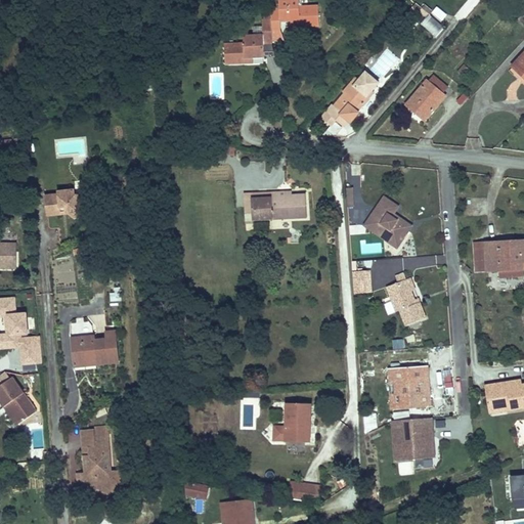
[(299,18),(300,28),(319,27),(318,6),(300,7),(299,0),(279,0),(279,9),(271,9),(271,14),(272,19),(272,31),(281,30),(280,19),(292,19),(299,18)]
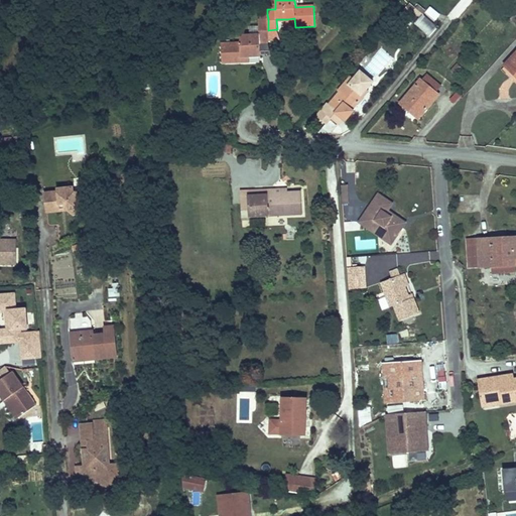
[(415,9),(409,4),(404,10),(410,15),(415,9)]
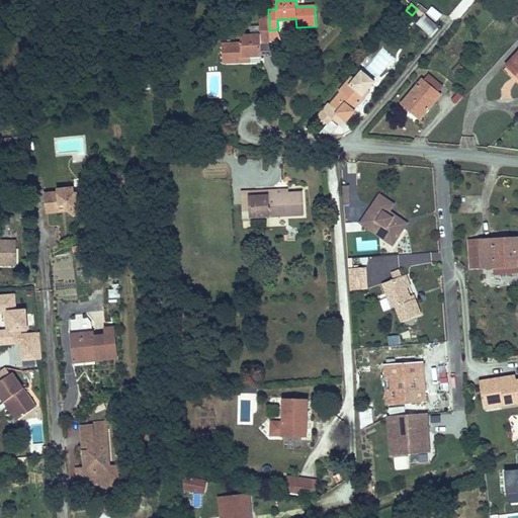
[(418,8),(425,14),(427,12),(420,5),(418,8)]
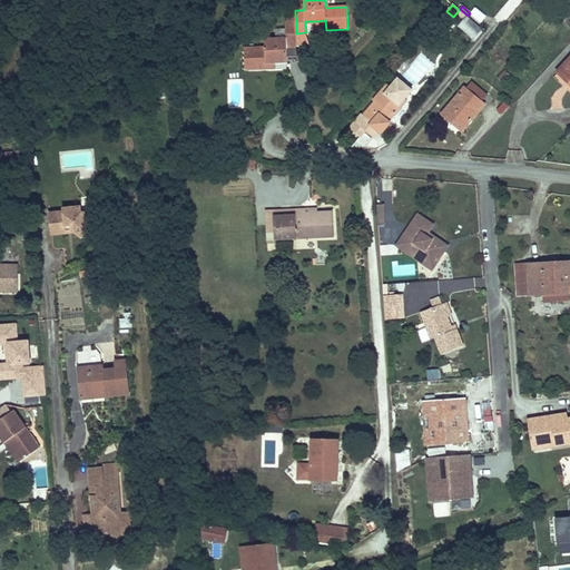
[(464,20),(468,16),(460,9),(457,13),(464,20)]
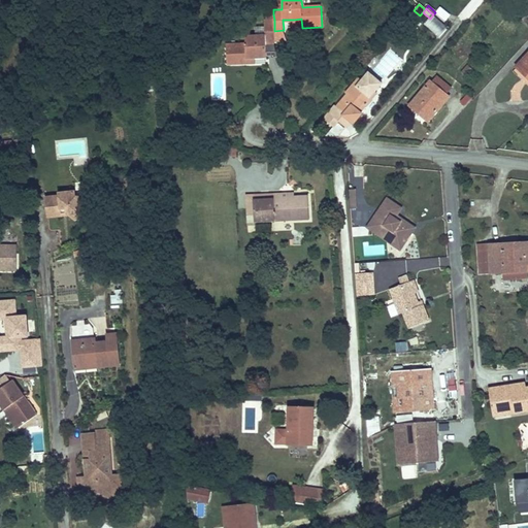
[(433,15),(425,25),(439,37),(448,27),(433,15)]
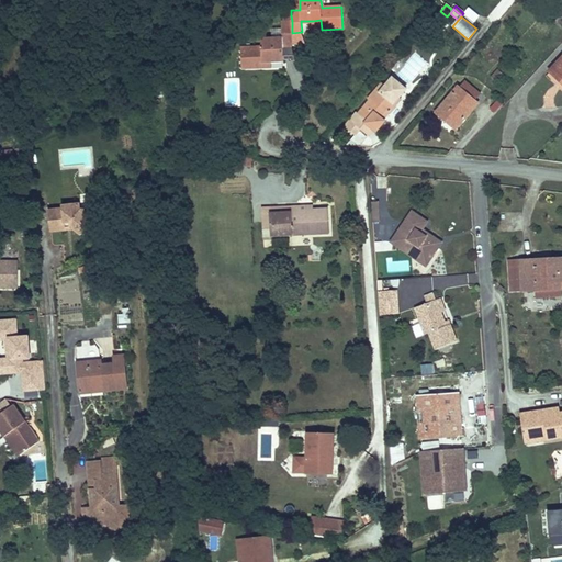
[(292,42),(292,33),(292,21),(283,22),(282,22),(282,37),(261,38),(261,47),(242,47),(242,69),(263,68),(263,63),(270,63),(284,63),(283,47),(293,47),(292,42)]
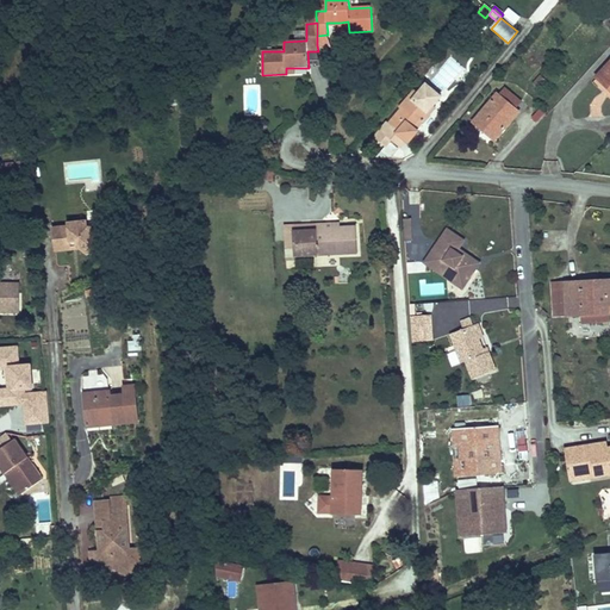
[(328,45),(328,35),(317,36),(317,45),(328,45)]
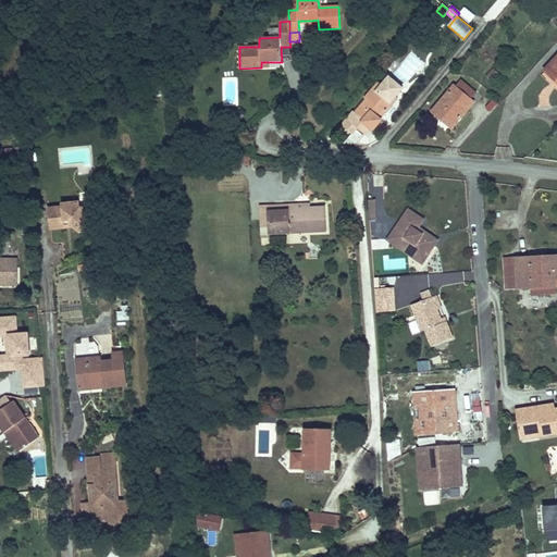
[(499,74),(494,69),(486,76),(492,82),(499,74)]
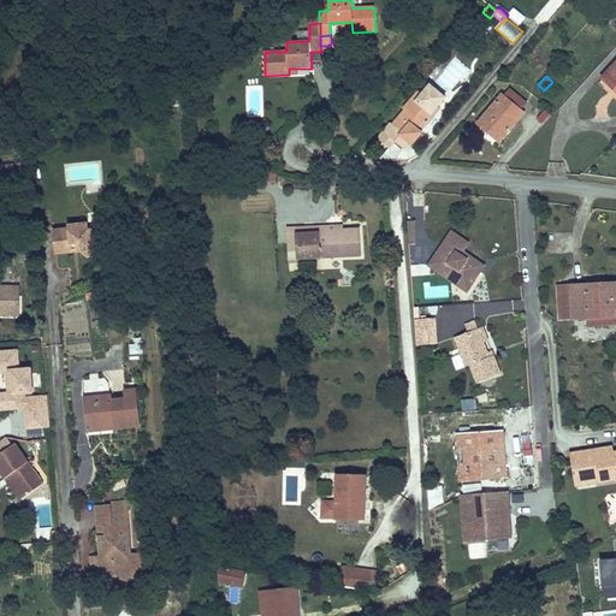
[(615,80),(599,98),(612,110),(609,113),(615,119),(615,80)]
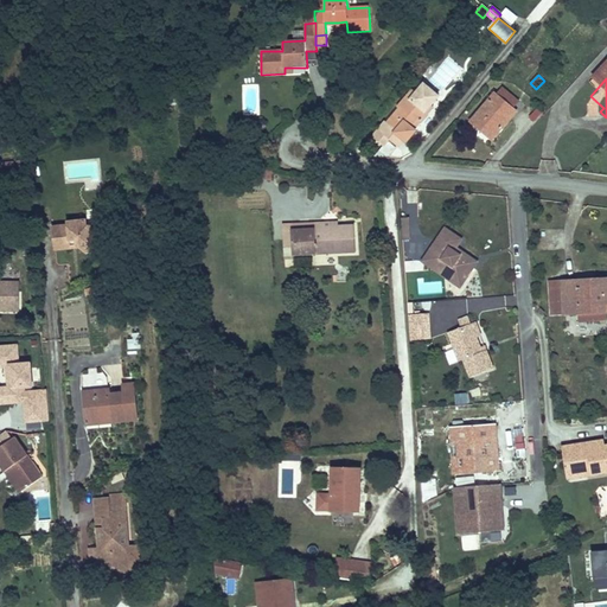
[(415,96),(411,93),(398,108),(400,109),(388,123),(387,122),(372,138),(383,147),(389,140),(398,148),(404,141),(407,142),(416,132),(413,128),(420,121),(421,122),(434,107),(432,106),(439,97),(425,84),(417,94),(415,96)]
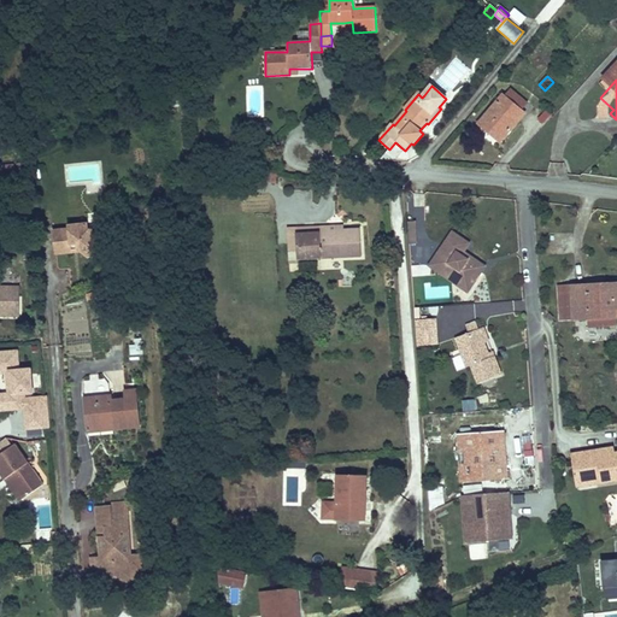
[(511,90),(505,97),(521,111),(527,104),(511,90)]
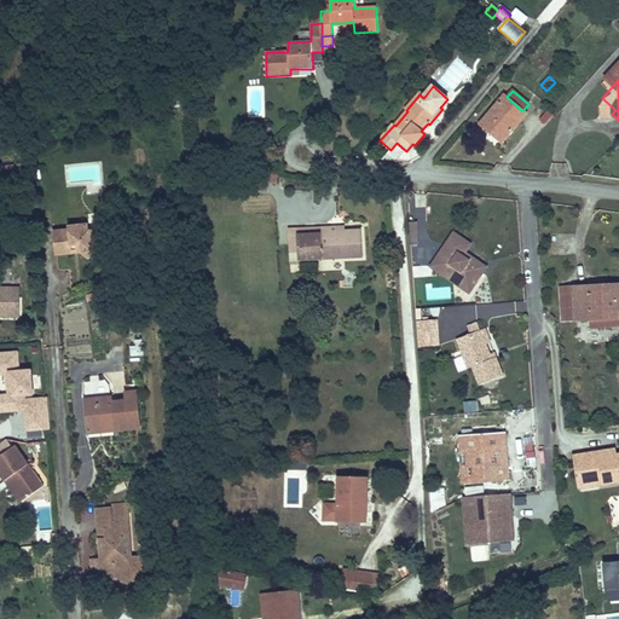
[(522,111),(507,97),(505,96),(481,125),(502,143),(526,114),(522,111)]
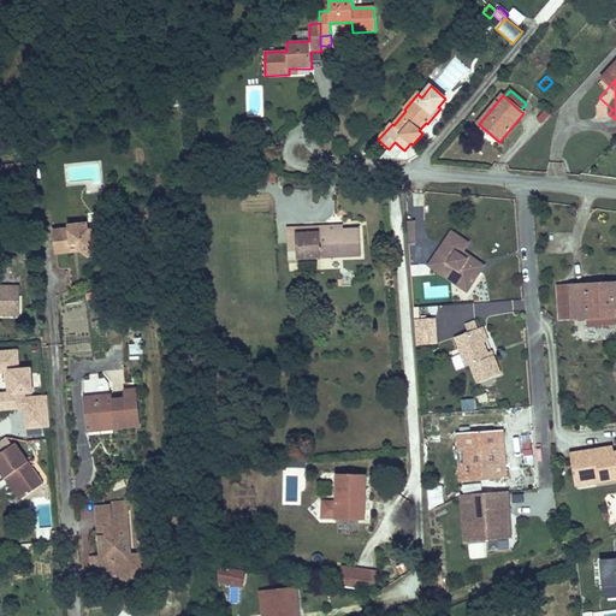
[(395,161),(404,150),(395,142),(389,149),(380,160),(395,161)]
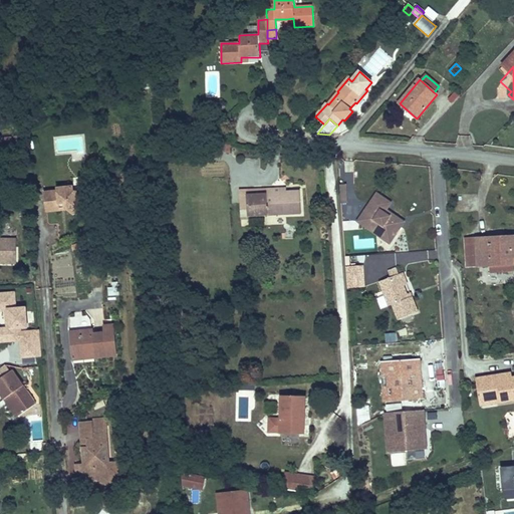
[(210,144),(210,152),(230,153),(231,145),(210,144)]
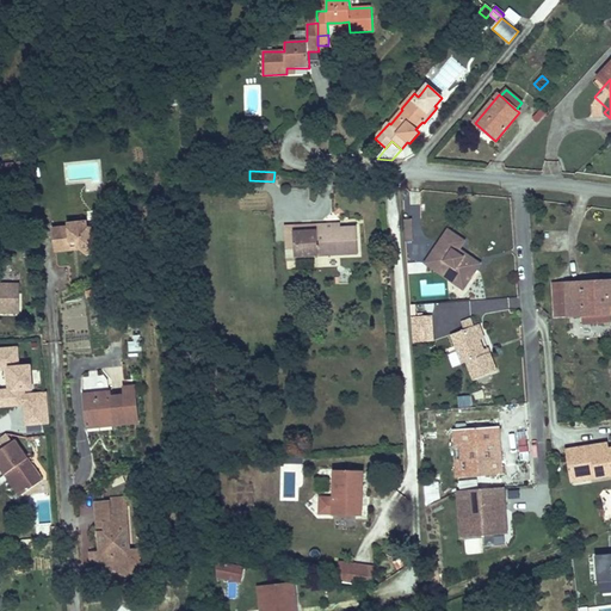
[(0,183),(11,181),(10,173),(0,173),(0,183)]
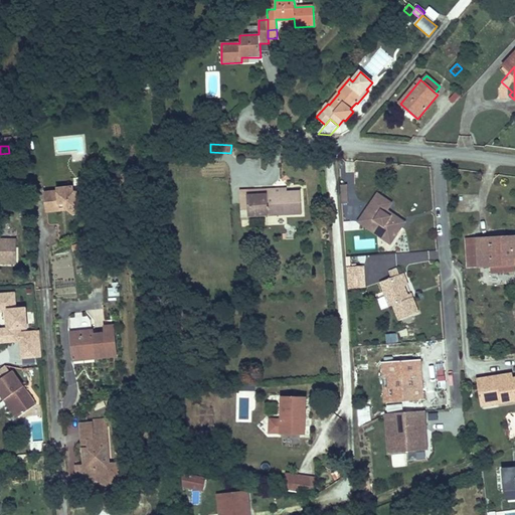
[(79,203),(86,196),(86,195),(80,191),(73,192),(73,187),(58,188),(58,191),(45,193),(47,212),(61,210),(60,208),(60,204),(65,204),(65,207),(73,214),(79,206),(79,203)]
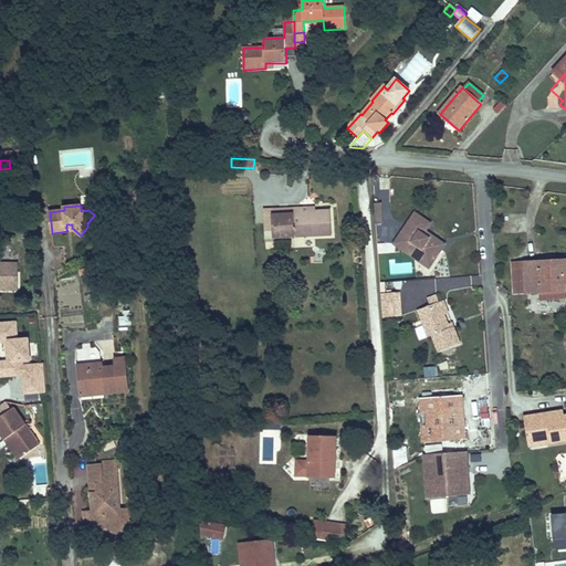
[(268,239),(273,239),(273,238),(332,234),(331,210),(315,211),(301,211),(301,208),(301,207),(272,209),(272,228),(268,229),(268,239)]
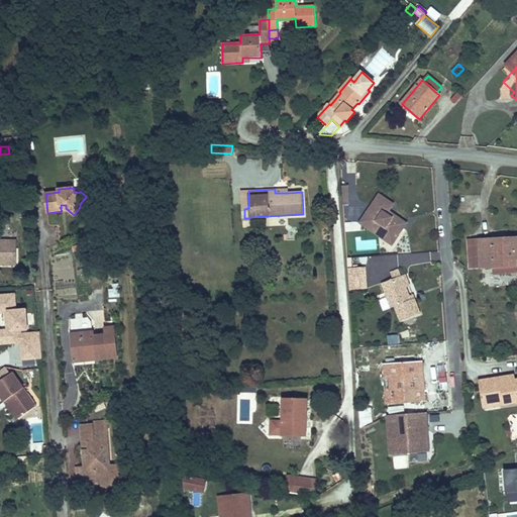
[(249,221),(249,218),(244,218),(244,209),(248,208),(248,191),(240,191),(242,221),(249,221)]
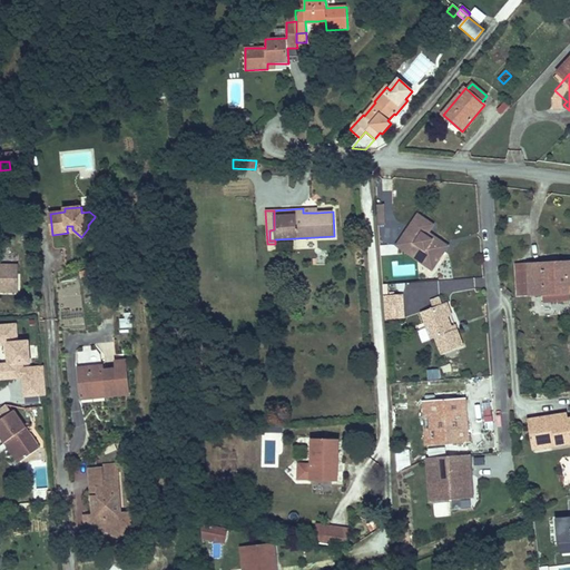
[(426,236),(429,233),(434,225),(419,214),(396,246),(432,269),(445,251),(432,242),(432,239),(426,236)]
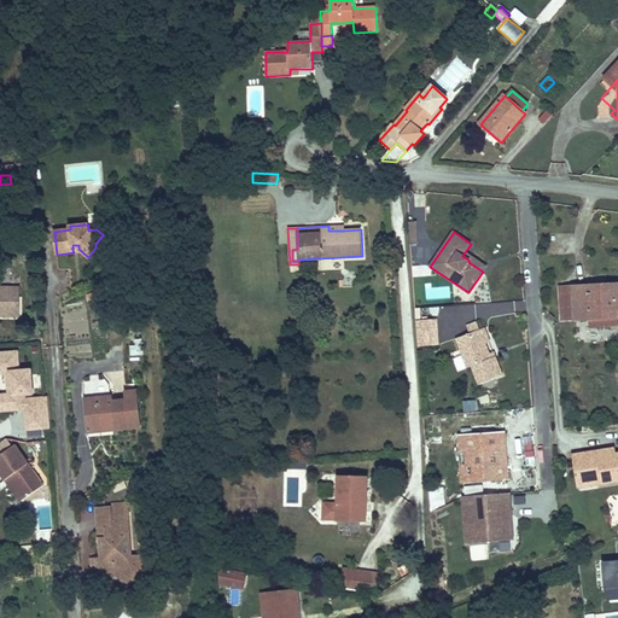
[(109,240),(103,235),(95,244),(95,248),(100,251),(109,240)]
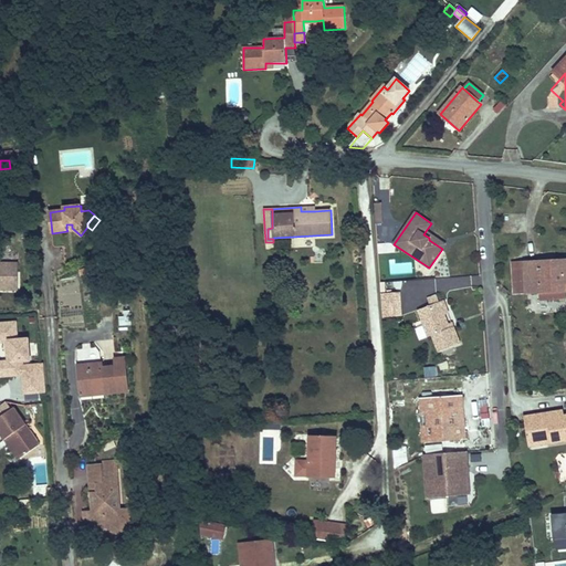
[(446,244),(426,231),(423,234),(429,238),(429,240),(442,249),(446,244)]
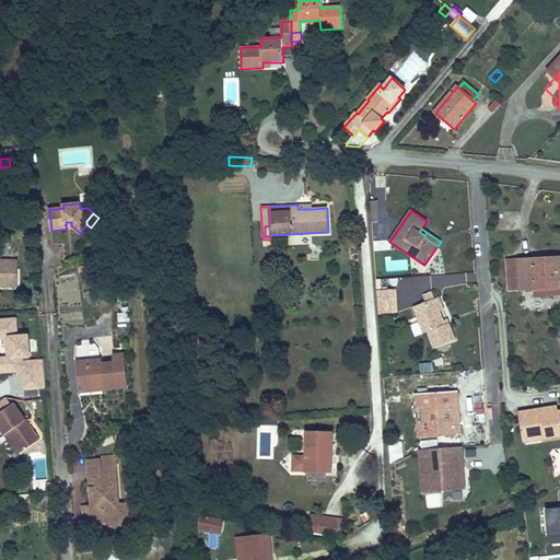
[(559,256),(504,258),(505,292),(535,291),(535,298),(559,296),(559,256)]
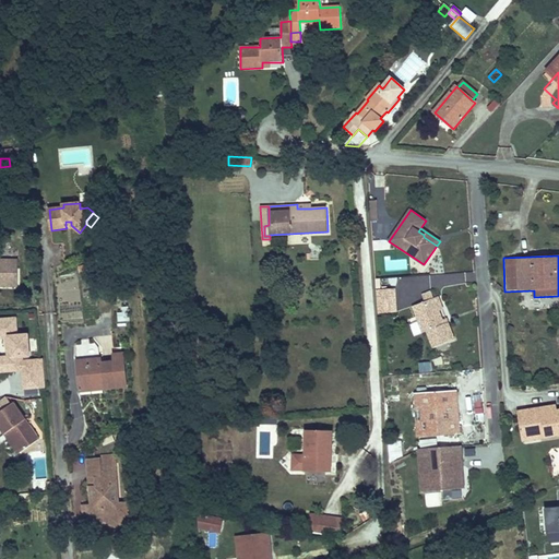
[(0,282),(7,283),(7,277),(14,277),(14,269),(18,269),(18,260),(0,260),(0,282)]
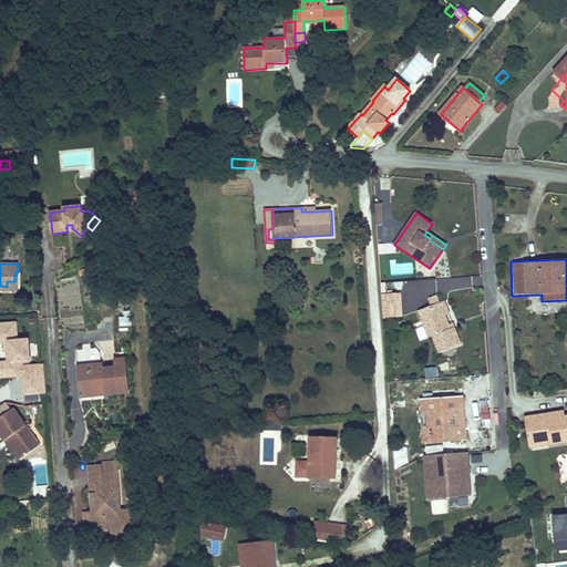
[(120,281),(120,269),(110,269),(111,282),(120,281)]
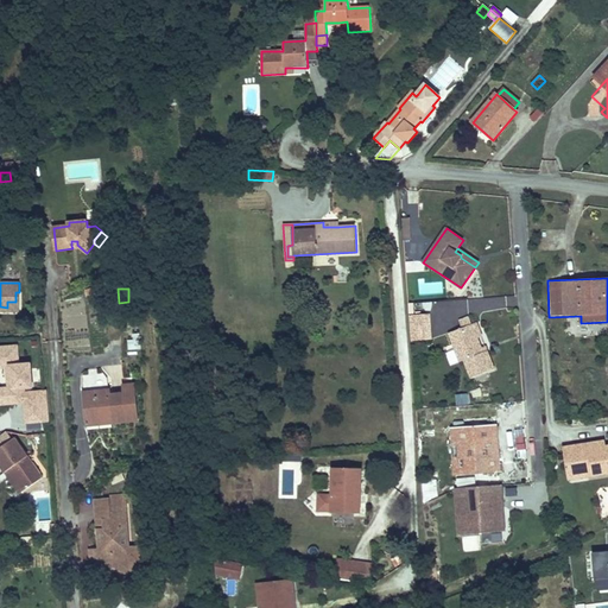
[(0,310),(18,311),(19,292),(16,292),(16,302),(7,302),(7,308),(0,306),(0,310)]
